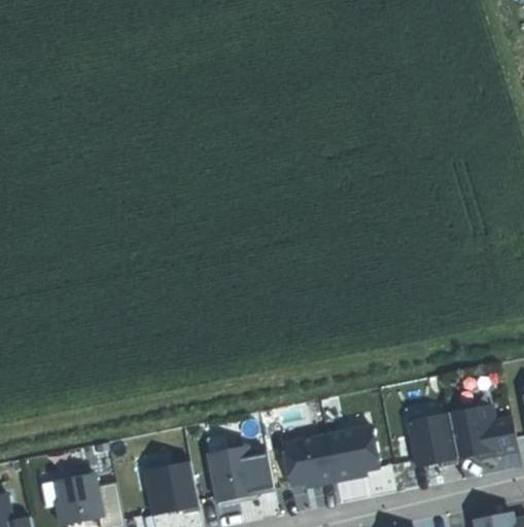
[(490,405),(447,413),(456,459),(490,452),(490,454),(498,453),(517,449),(511,418),(493,421),(490,405)]
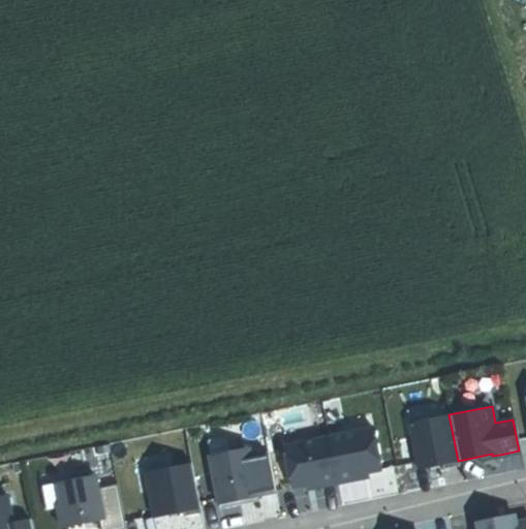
[(449,414),(407,423),(416,469),(440,465),(441,469),(447,468),(459,466),(449,414)]
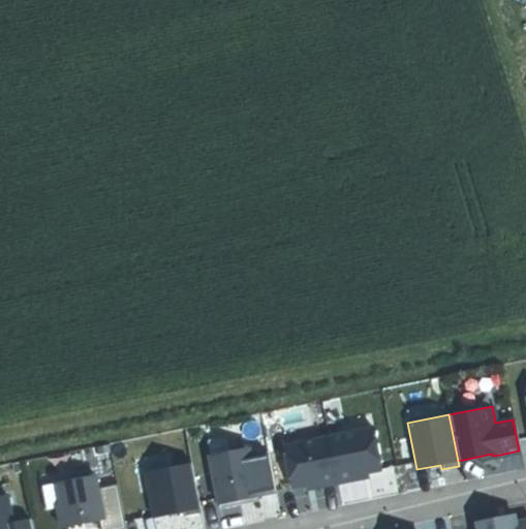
[(372,429),(327,437),(336,483),(353,479),(352,474),(361,472),(380,469),(372,429)]
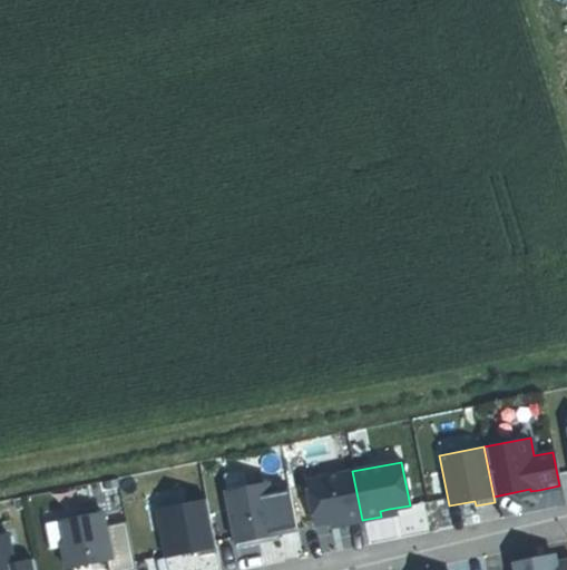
[(343,523),(362,520),(352,471),(304,481),(313,524),(332,521),(342,519),(343,523)]
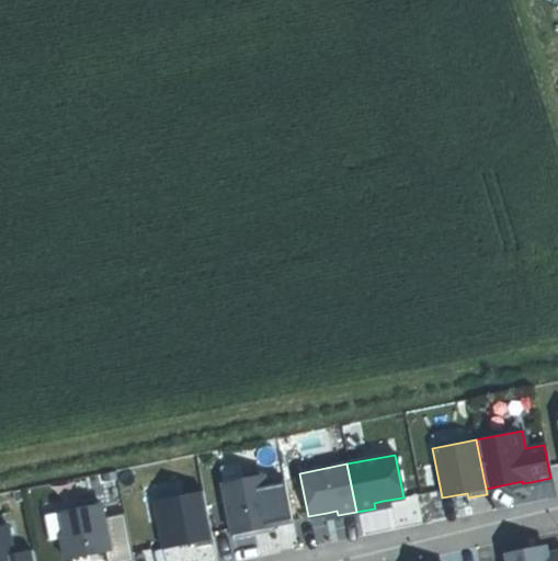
[(262,474),(220,483),(231,539),(254,535),(253,529),(273,526),(292,522),(283,479),(264,483),(262,474)]
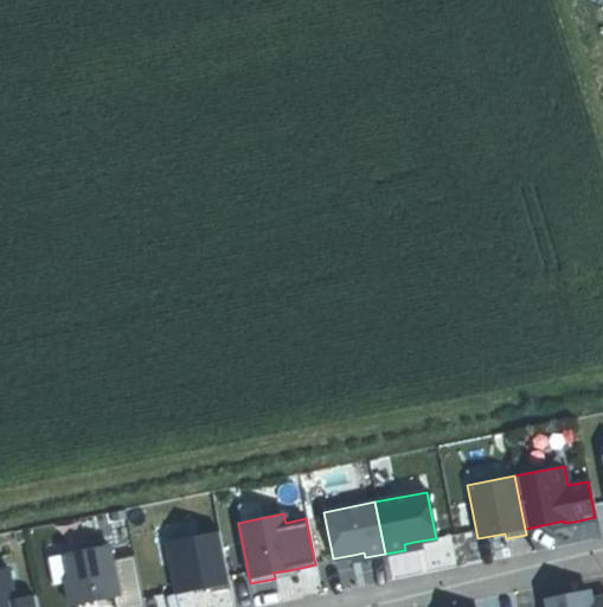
[(218,531),(165,542),(175,593),(198,589),(209,587),(210,592),(229,588),(218,531)]
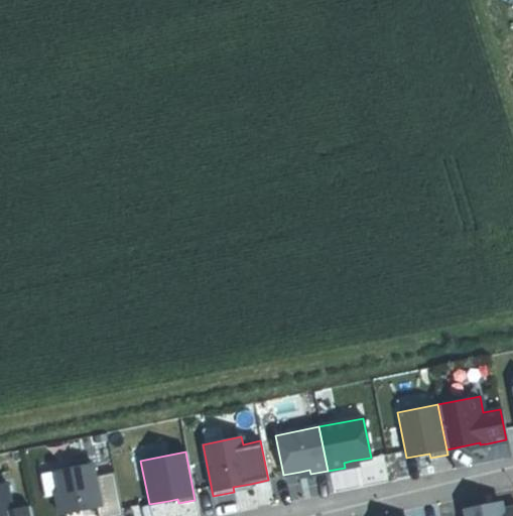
[(54,495),(58,514),(83,510),(82,505),(88,504),(89,509),(95,507),(97,515),(121,515),(113,472),(94,476),(92,464),(55,471),(59,494),(54,495)]
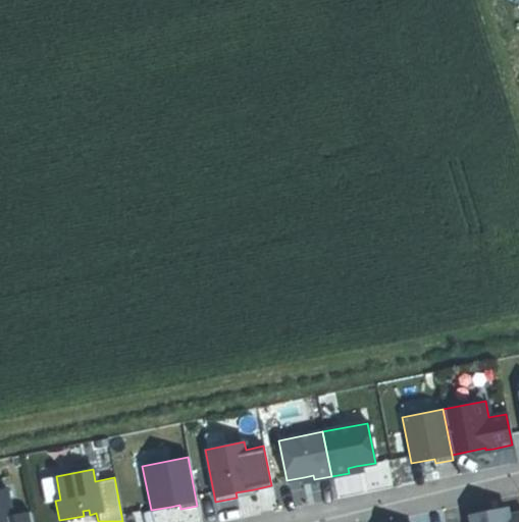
[(5,489),(0,490),(0,521),(30,521),(29,513),(11,516),(5,489)]
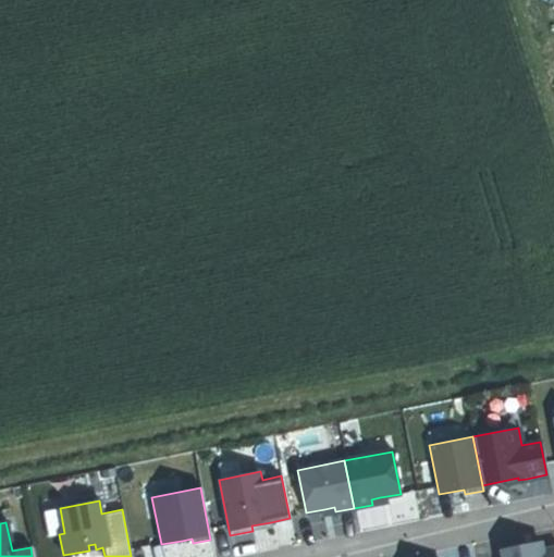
[(272,528),(271,522),(251,525),(253,531),(263,529),(272,528)]
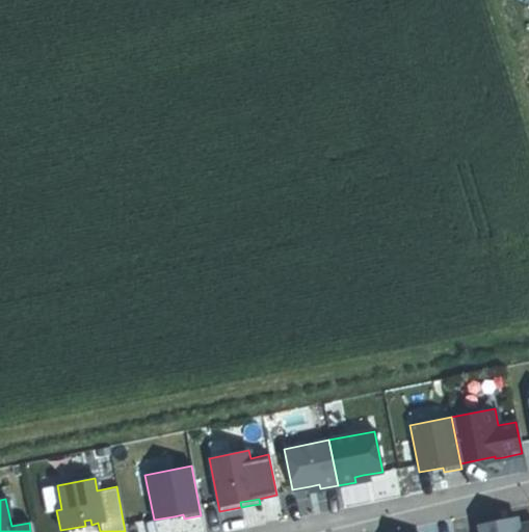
[(479,531),(528,531),(528,522),(517,525),(516,521),(499,524),(498,521),(478,525),(479,531)]
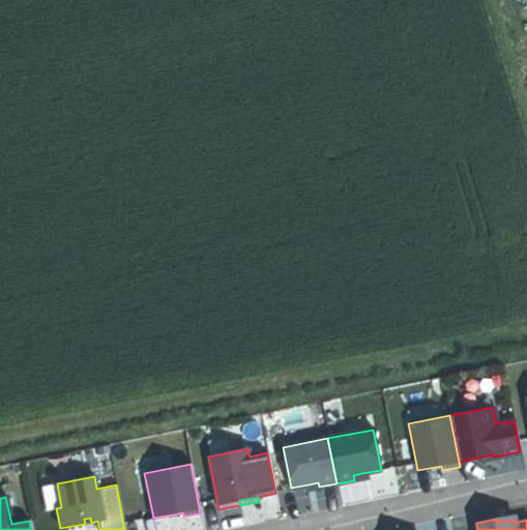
All buildings are outlined.
